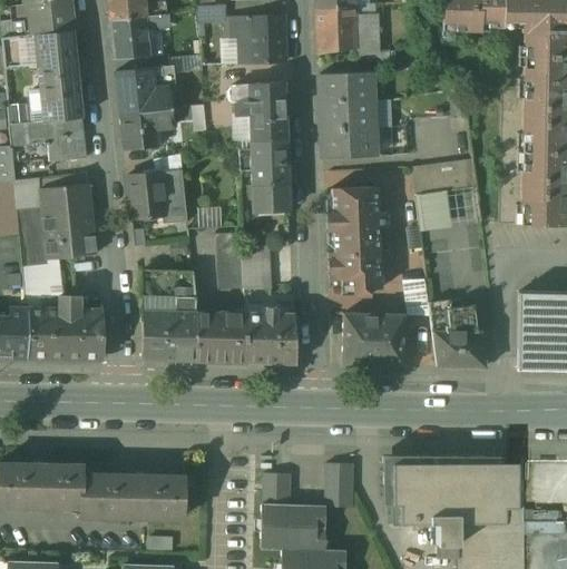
[(29,0),(30,3),(32,25),(71,20),(69,0),(29,0)]
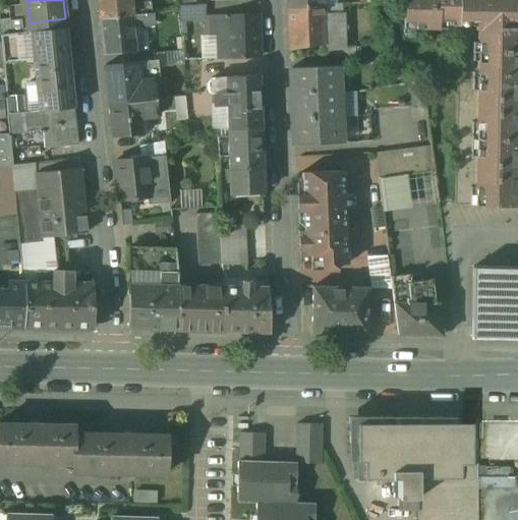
[(100,0),(102,17),(133,14),(132,3),(131,0),(100,0)]
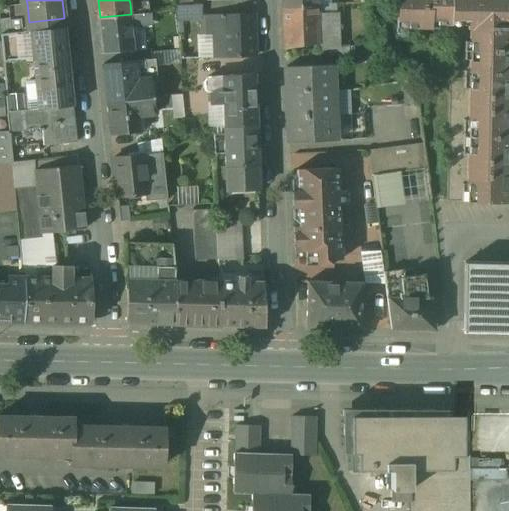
[(399,0),(399,25),(410,25),(410,27),(433,28),(433,24),(454,24),(455,18),(470,18),(470,29),(472,29),(468,190),(470,190),(470,201),(508,202),(508,0),(399,0)]
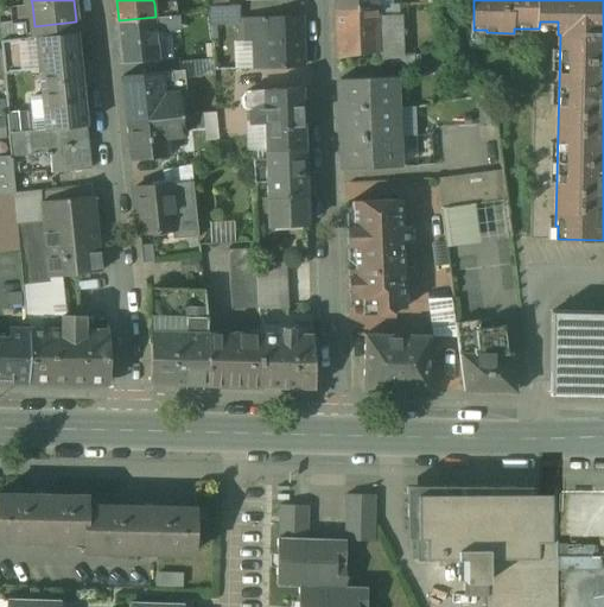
[(179,1),(154,4),(156,17),(180,14),(179,1)]
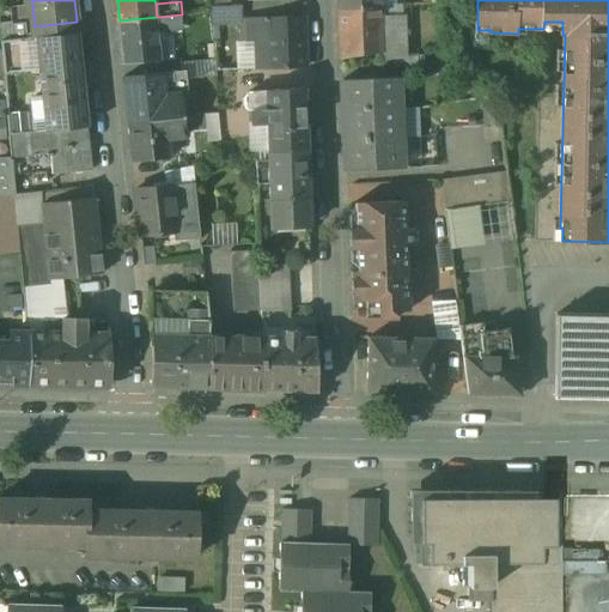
[(32,4),(12,5),(13,20),(19,20),(20,28),(35,26),(32,4)]
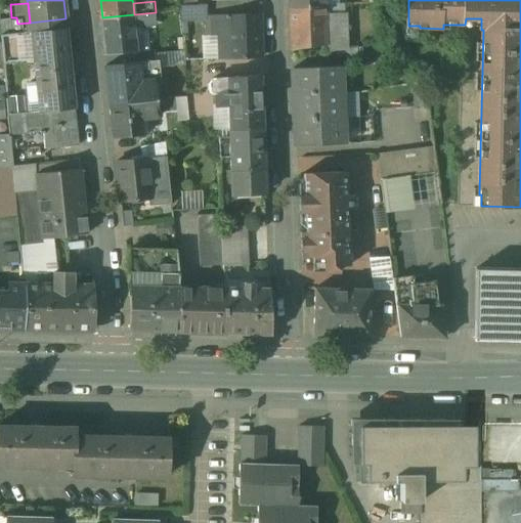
[(326,6),(293,7),(295,48),(327,43),(327,41),(326,13),(326,8),(326,6)]
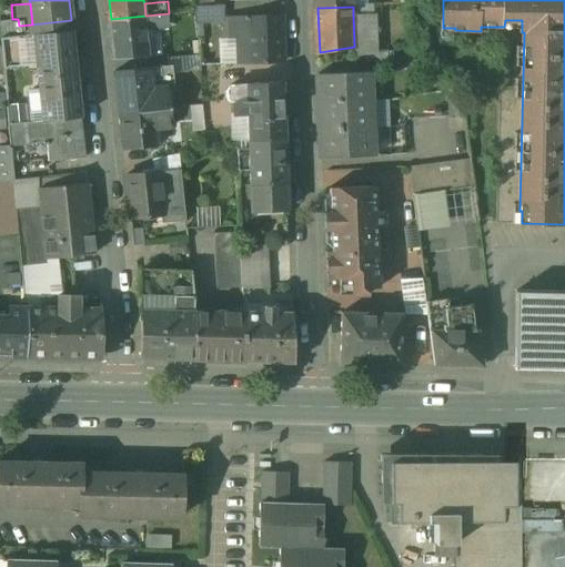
[(169,13),(145,16),(148,29),(172,27),(171,13),(169,13)]
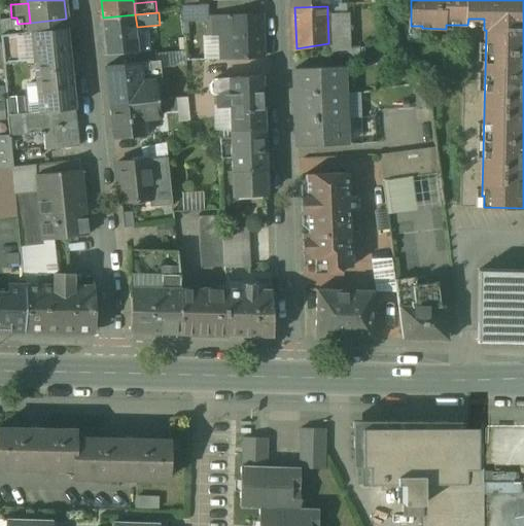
[(349,35),(349,13),(327,13),(328,41),(328,43),(328,50),(349,47),(349,35)]
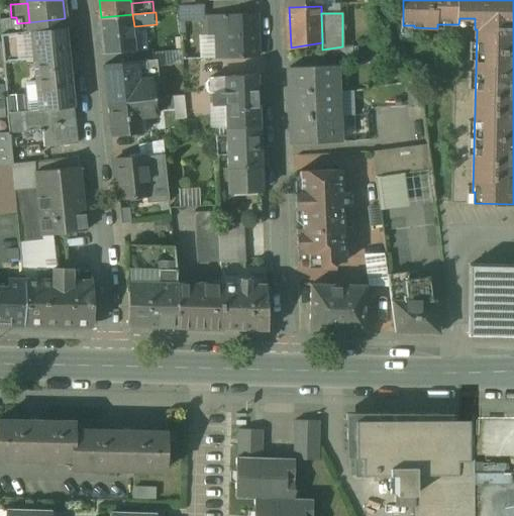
[(132,14),(101,17),(105,53),(136,49),(134,26),(132,14)]
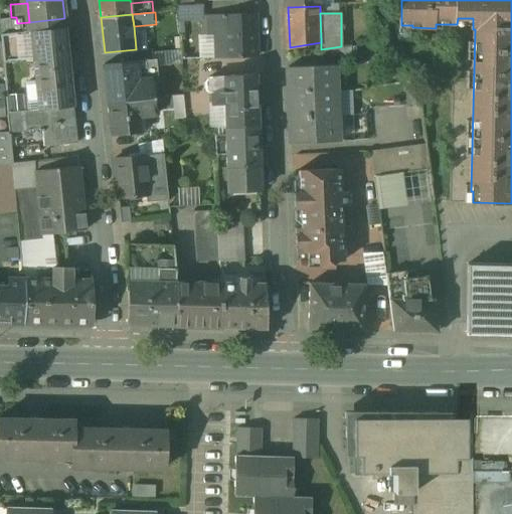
[(256,14),(226,15),(227,43),(227,57),(258,56),(256,14)]
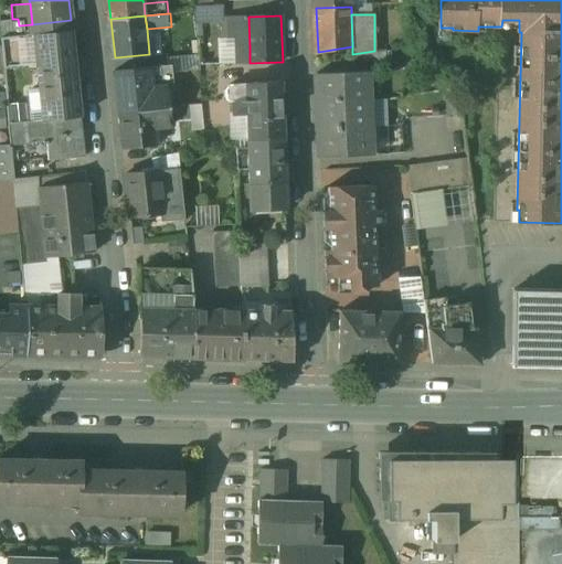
[(248,17),(231,17),(231,36),(239,36),(239,48),(250,48),(248,17)]
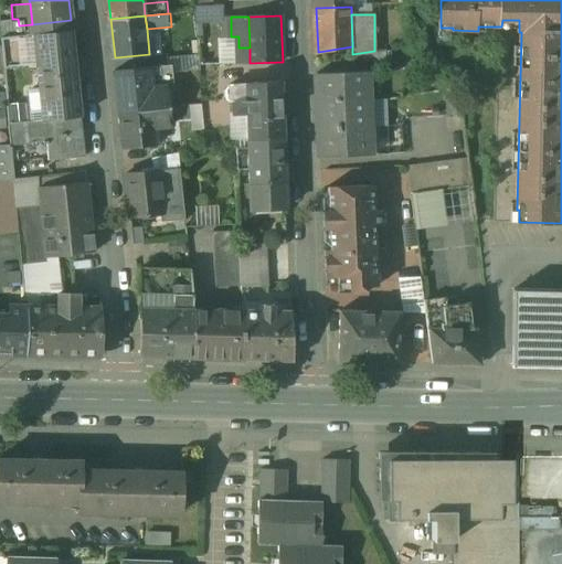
[(72,29),(36,32),(39,53),(45,120),(82,117),(72,29)]
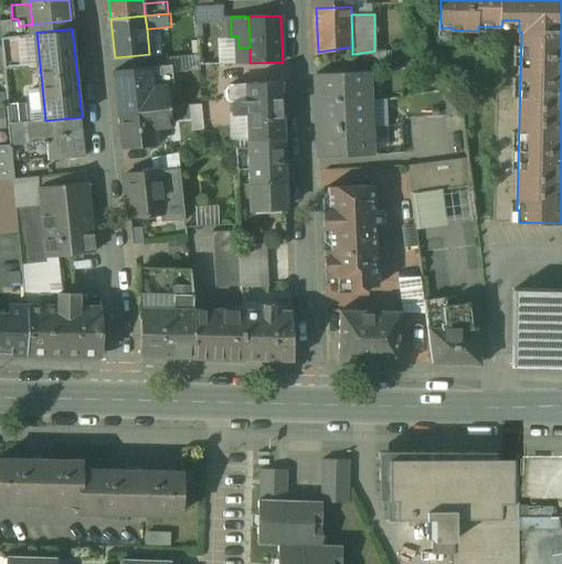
[(36,32),(3,35),(4,55),(39,53),(36,32)]
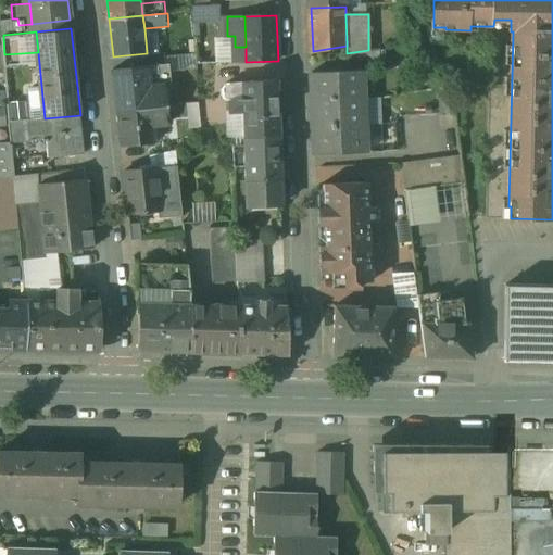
[(511,32),(492,32),(488,218),(511,218),(511,206),(508,206),(513,32),(511,32)]
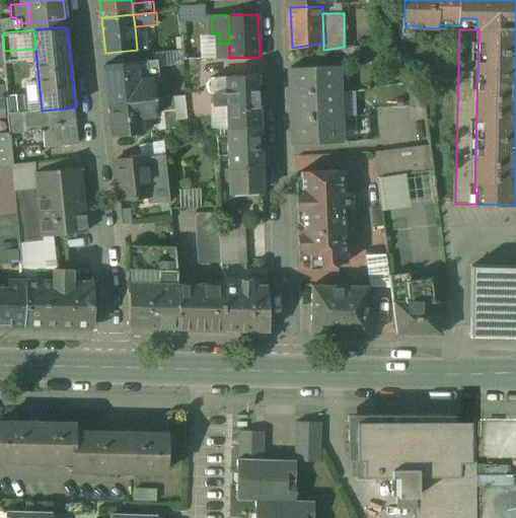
[(356,46),(356,32),(344,34),(344,47),(356,46)]
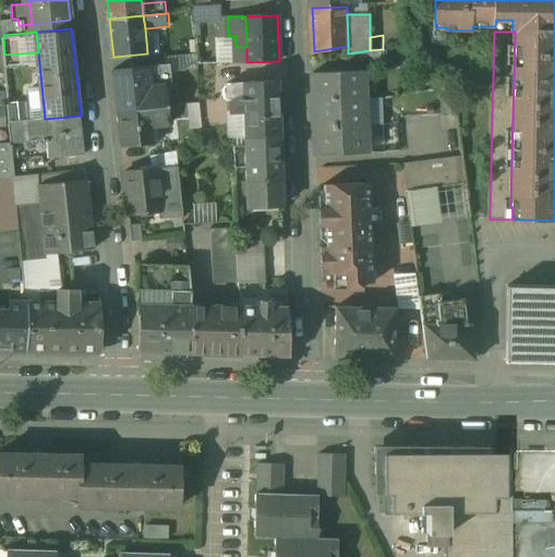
[(207,40),(196,40),(198,62),(208,62),(207,40)]
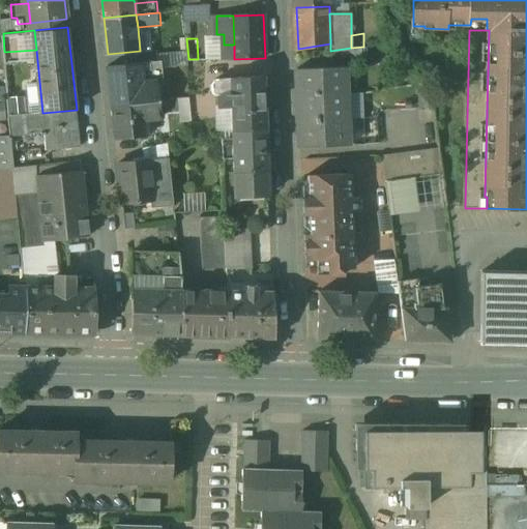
[(162,62),(110,67),(114,106),(145,103),(160,100),(158,85),(164,84),(162,62)]
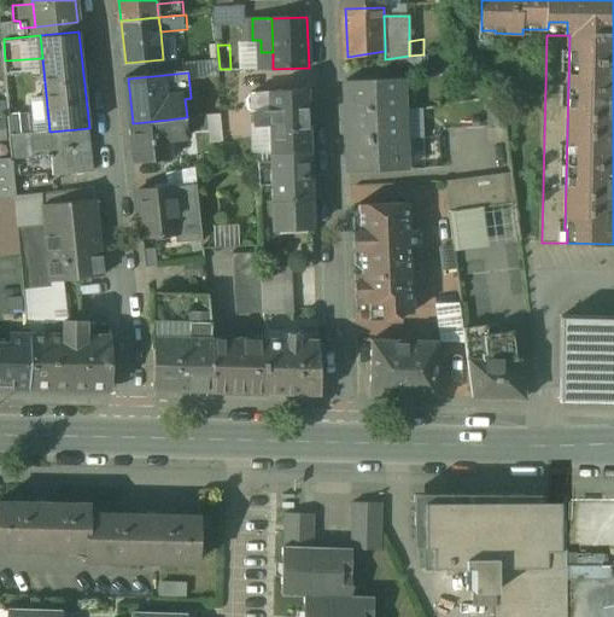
[(402,77),(348,81),(349,111),(404,110),(402,77)]
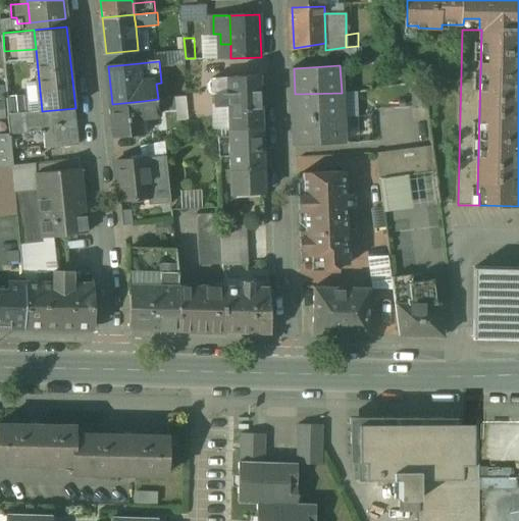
[(262,77),(228,79),(229,108),(230,128),(263,127),(262,77)]
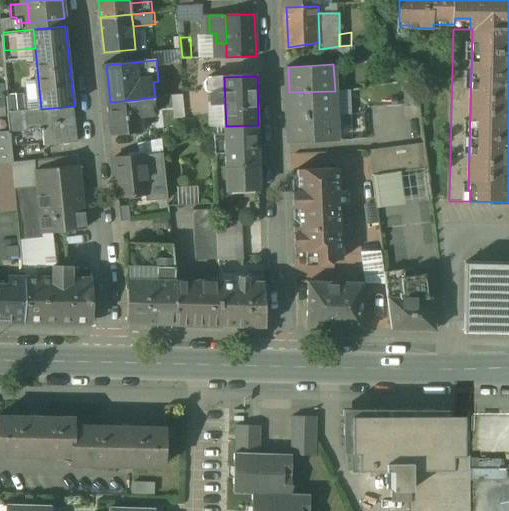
[(224,77),(211,78),(206,82),(206,89),(211,93),(219,93),(220,106),(225,106),(224,77)]
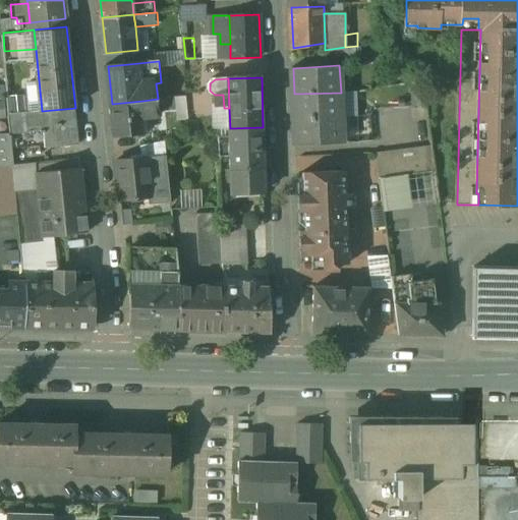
[(341,93),(294,94),(295,118),(342,116),(341,93)]
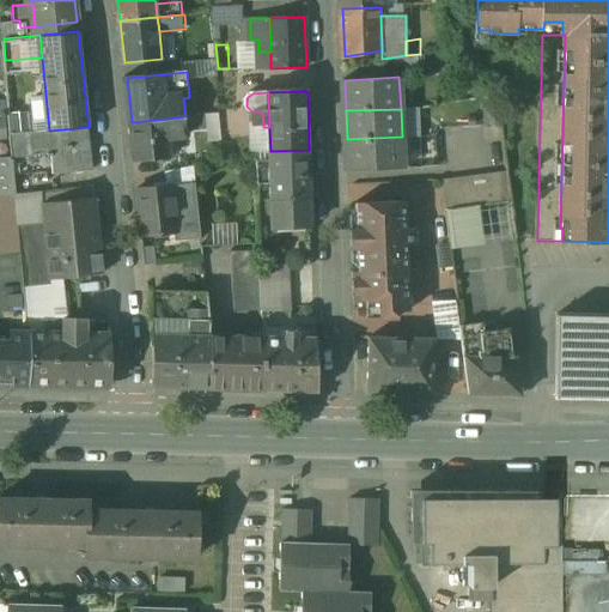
[(186,116),(168,119),(170,139),(187,138),(186,116)]
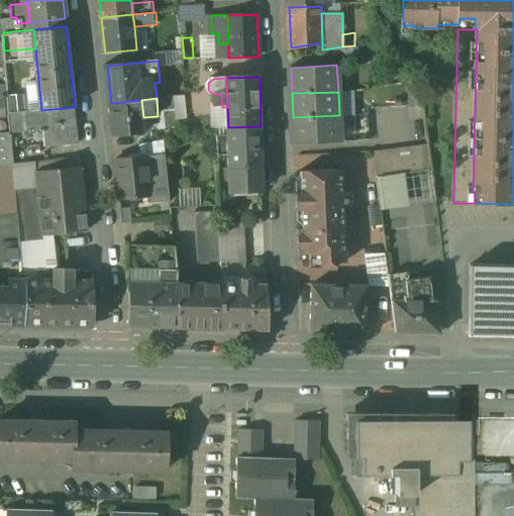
[(141,100),(111,103),(114,135),(144,132),(143,117),(141,100)]
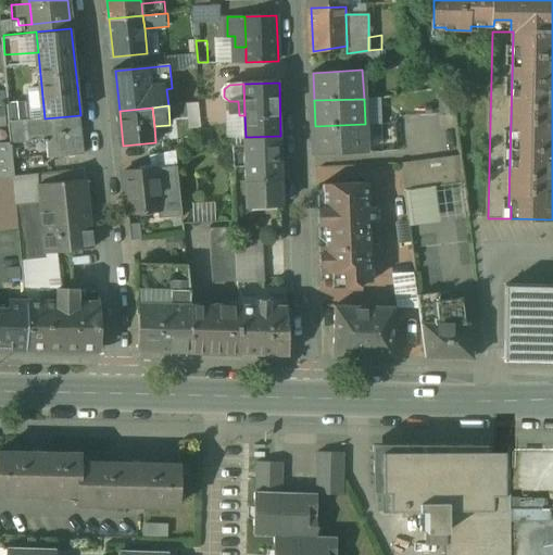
[(45,118),(27,121),(29,140),(46,139),(46,141),(48,140),(50,158),(85,154),(80,115),(45,118)]
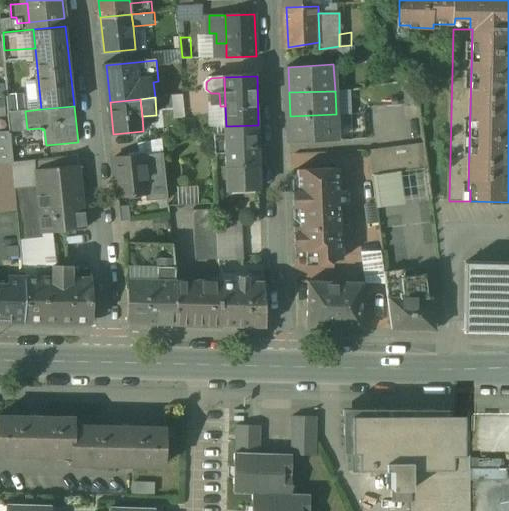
[(336,114),(290,116),(291,142),(337,140),(336,114)]
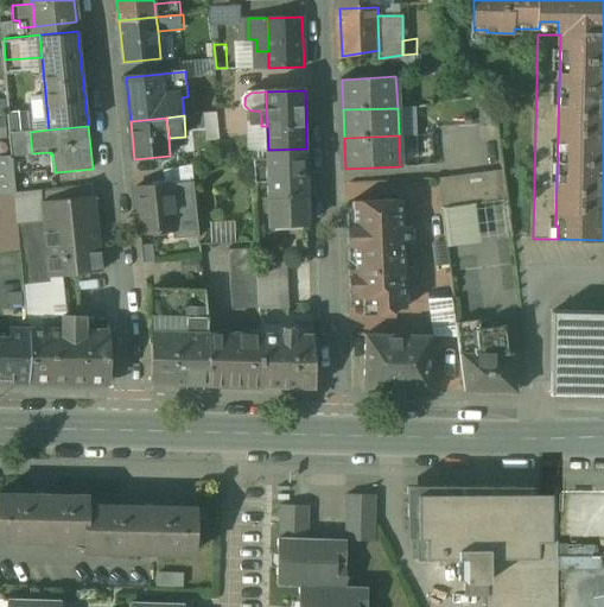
[(306,149),(268,150),(268,159),(269,183),(269,197),(309,196),(306,149)]
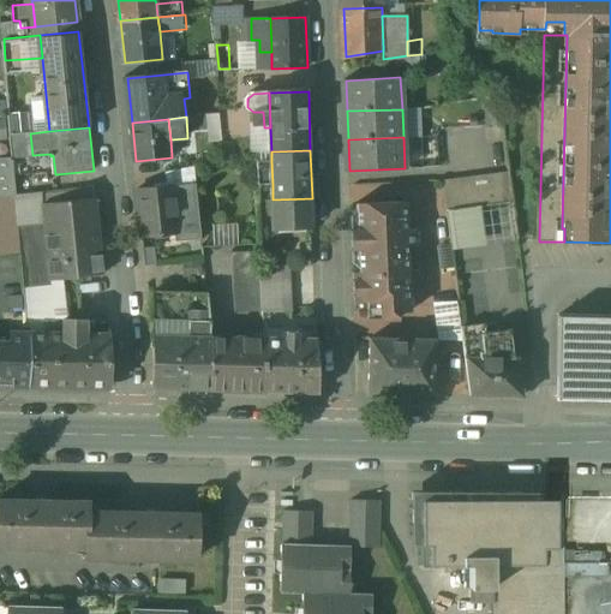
[(0,195),(17,194),(15,158),(0,158),(0,195)]
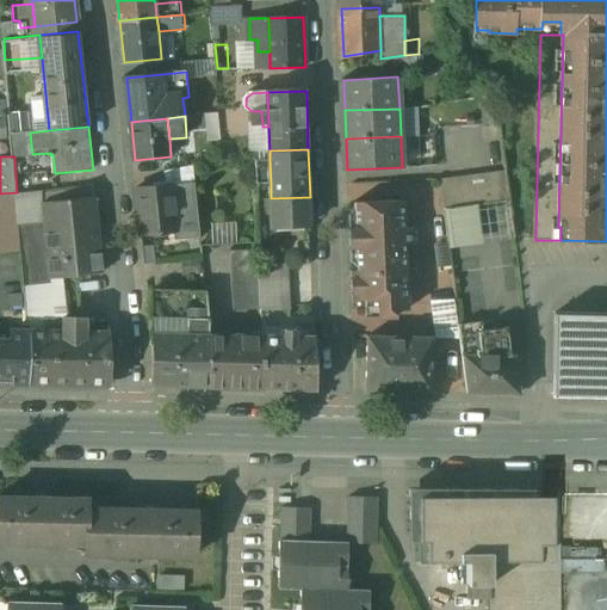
[(270,160),(255,160),(256,185),(271,184),(270,160)]
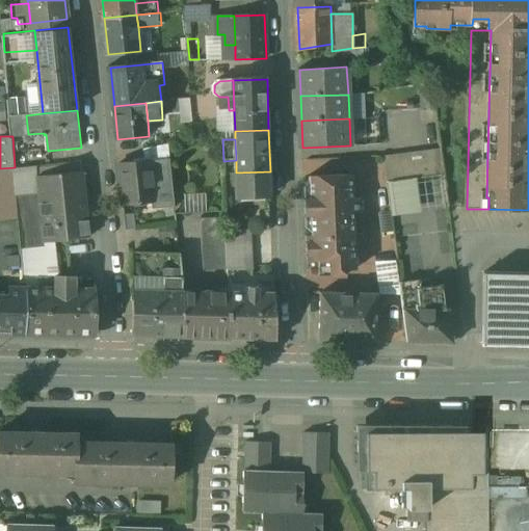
[(442,148),(427,150),(430,176),(445,174),(442,148)]
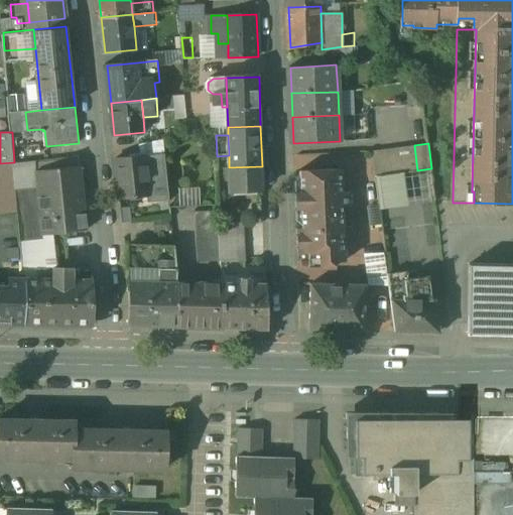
[(414,145),(400,147),(404,172),(417,170),(414,145)]
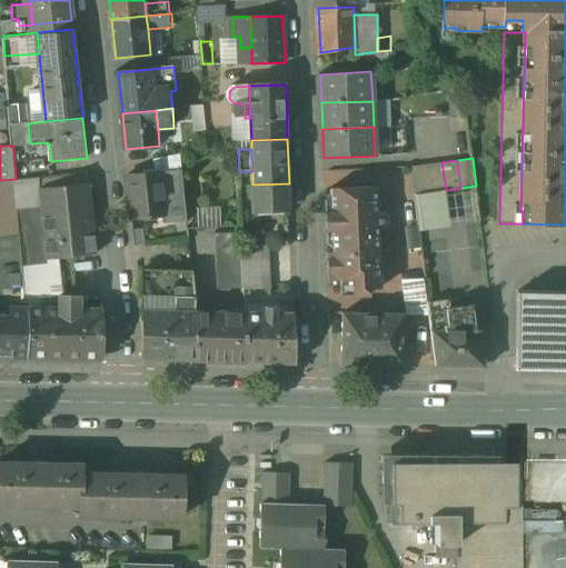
[(442,162),(427,165),(430,192),(446,190),(442,162)]
